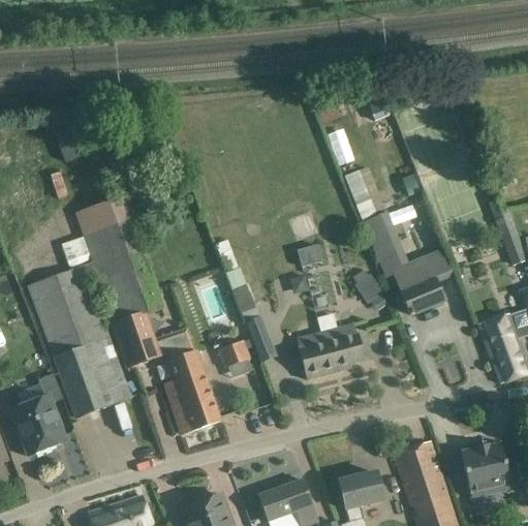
[(385,99),(377,102),(381,113),(391,109),(385,99)]
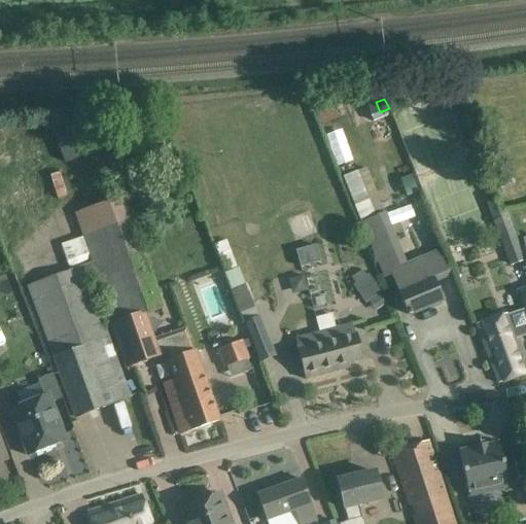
[(65,160),(80,154),(69,123),(54,128),(65,160)]
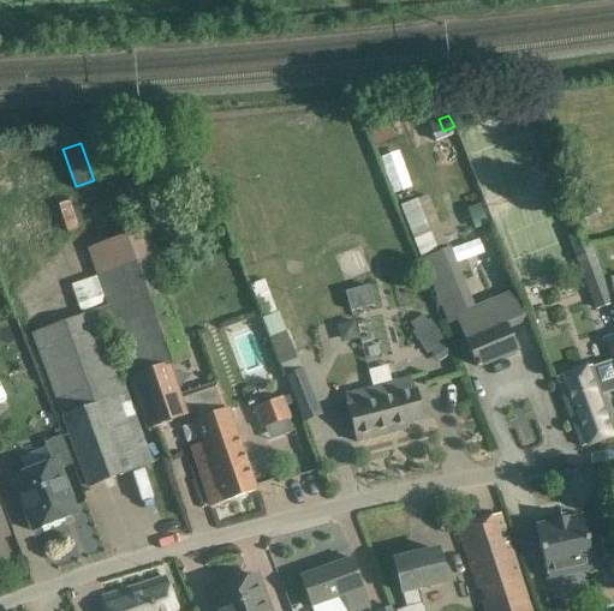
[(143,205),(132,174),(129,177),(137,203),(142,208),(143,205)]
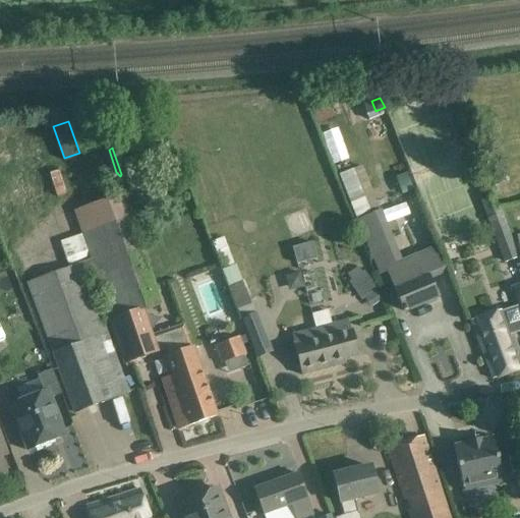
[(351,168),(339,172),(358,220),(381,272),(388,269),(405,308),(438,295),(429,277),(430,277),(447,270),(438,247),(420,254),(396,265),(386,240),(392,238),(380,211),(370,215),(351,168)]
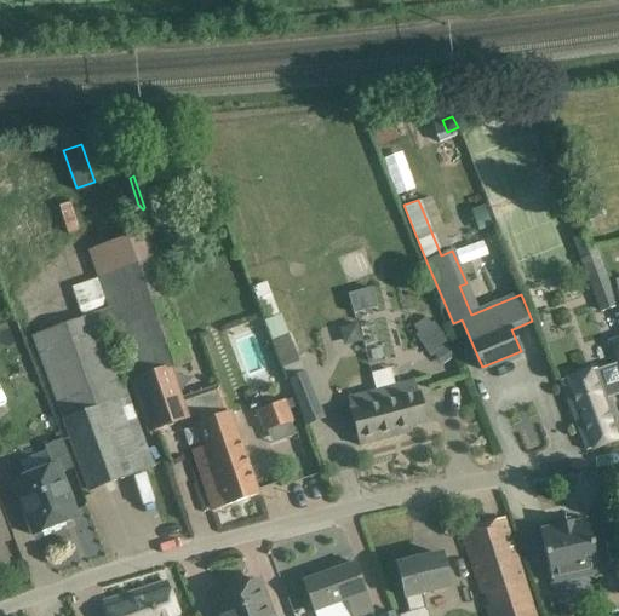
[(170,367),(191,360),(190,358),(145,228),(90,246),(113,311),(118,324),(129,357),(135,374),(141,372),(143,376),(170,367)]
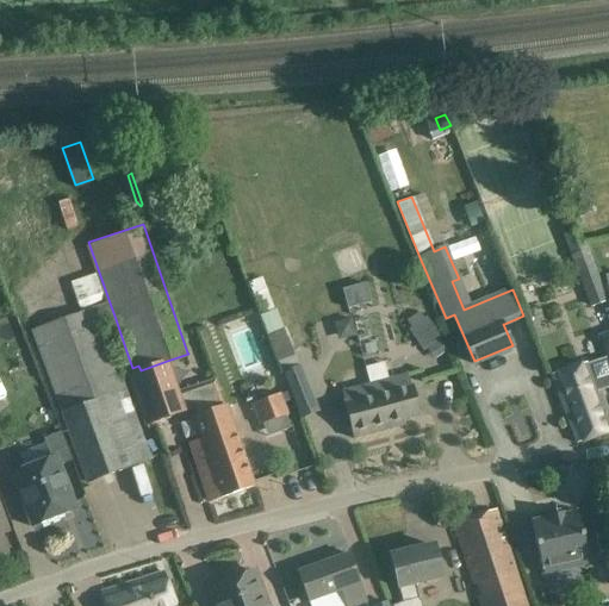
[(582,279),(598,273),(584,236),(579,226),(579,225),(564,231),(563,231),(561,231),(582,279)]
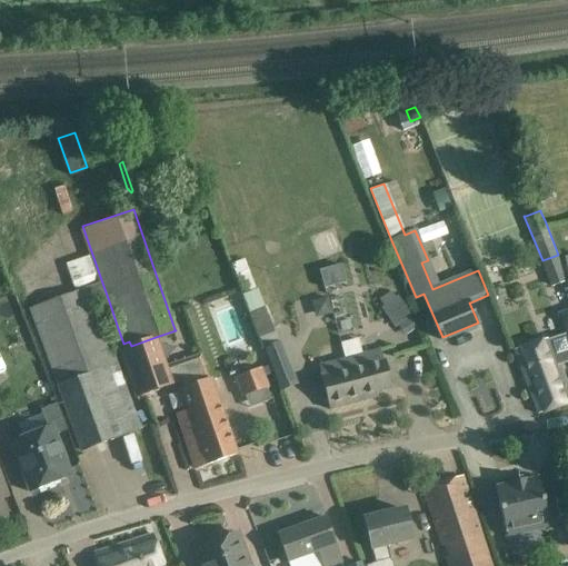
[(250,310),(249,310),(267,355),(273,371),(280,389),(299,381),(281,338),(279,339),(258,287),(257,287),(245,257),(232,261),(245,291),(242,291),(250,310)]
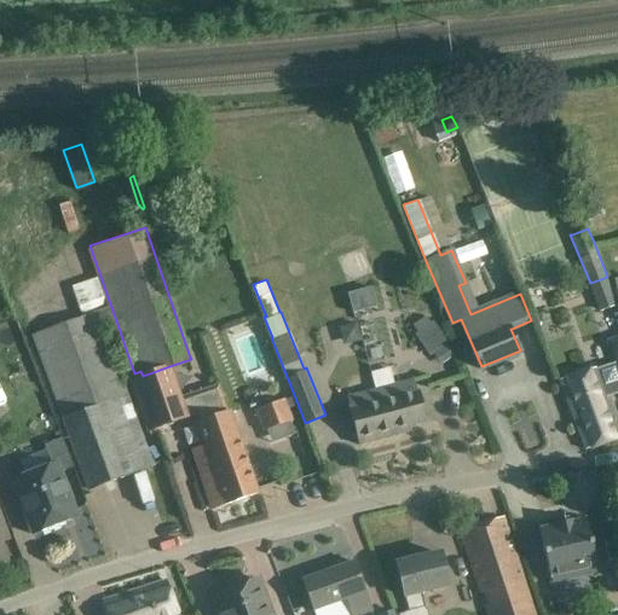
[(377,283),(352,286),(356,307),(381,303),(377,283)]
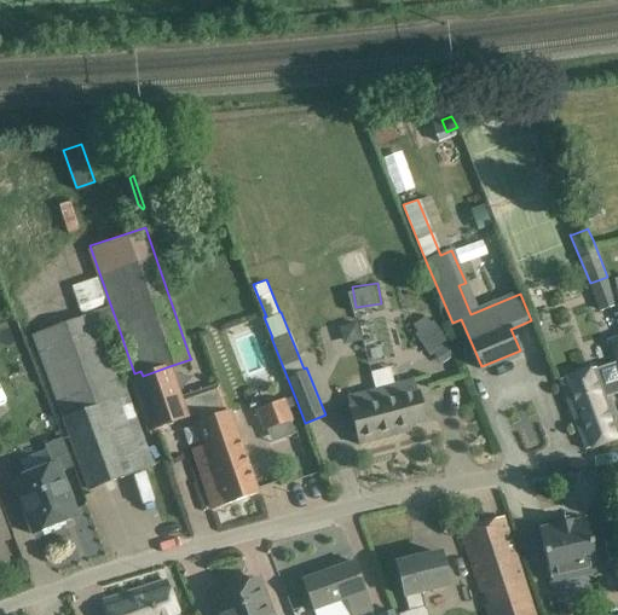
[(99,311),(35,334),(90,487),(155,463),(145,436),(123,376),(127,375),(128,375),(134,373),(128,357),(116,360),(105,328),(117,324),(113,311),(100,314),(99,311)]
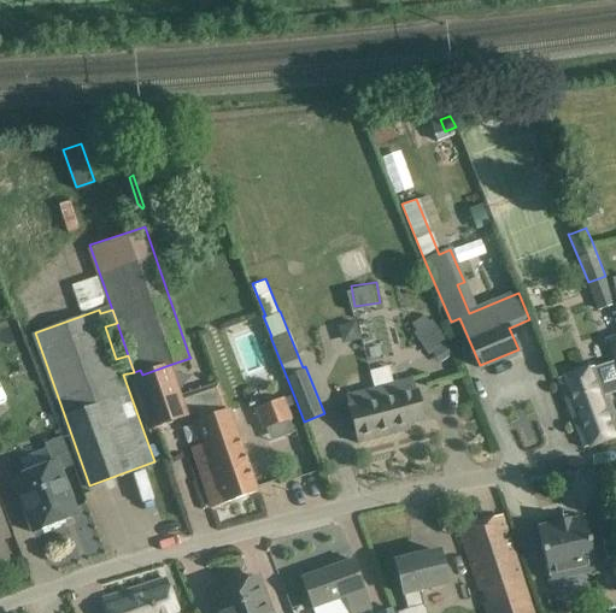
[(356,318),(338,324),(341,334),(351,340),(362,337),(356,318)]
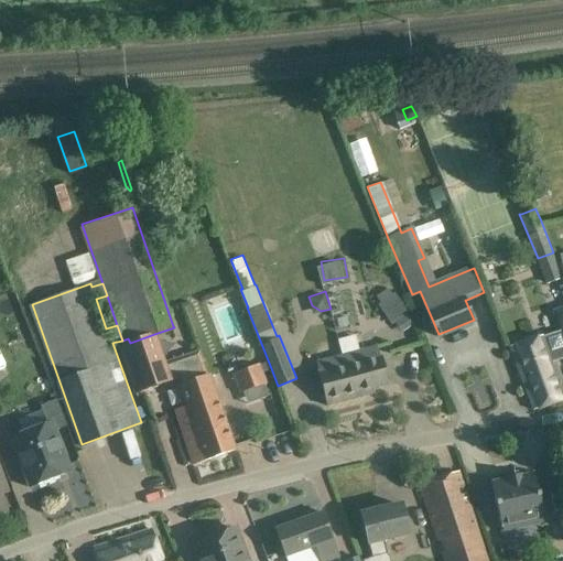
[(409,311),(396,291),(378,303),(392,323),(409,311)]
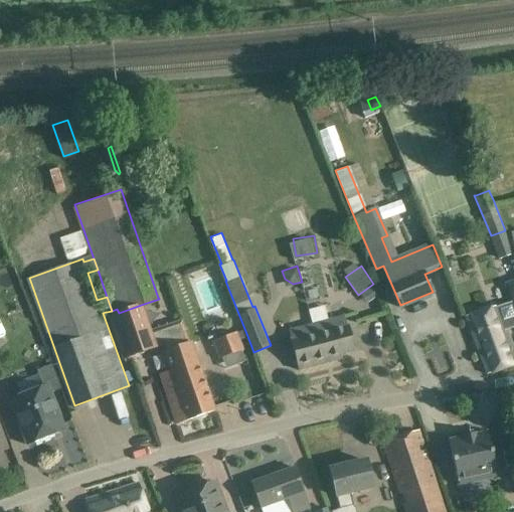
[(512,300),(513,304),(513,278),(505,282),(512,300)]
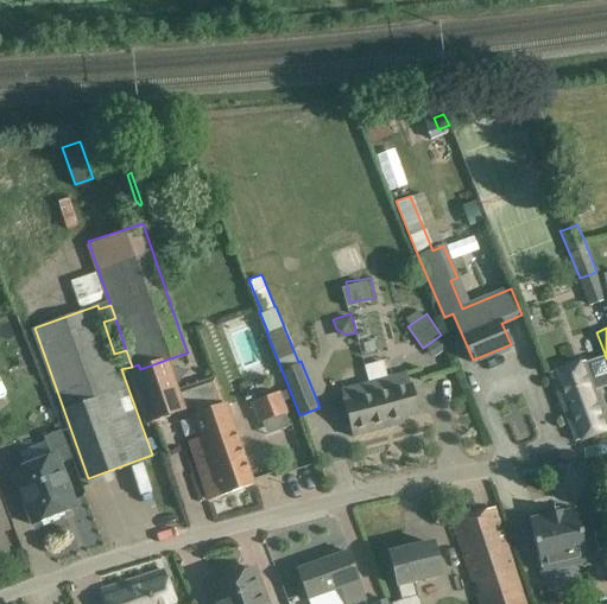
[(606,358),(605,354),(590,358),(589,357),(551,372),(576,439),(606,426),(606,408),(599,387),(606,383),(606,358)]
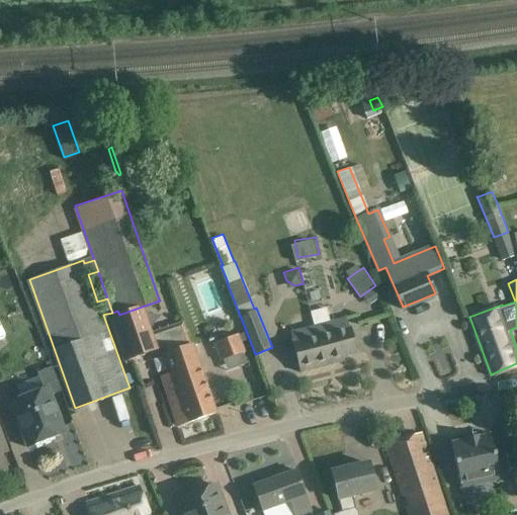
[(316,308),(318,320),(335,317),(333,305),(316,308)]
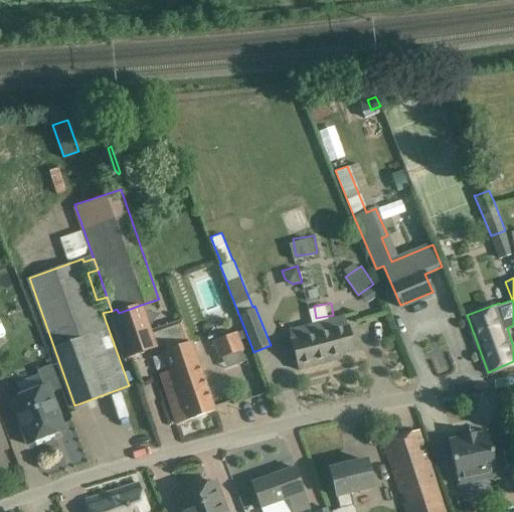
[(161,372),(169,394),(177,421),(214,408),(191,341),(190,341),(181,319),(170,323),(150,330),(149,326),(141,305),(119,313),(117,309),(112,311),(107,312),(123,357),(134,353),(156,345),(163,343),(166,350),(164,350),(171,368),(161,372)]
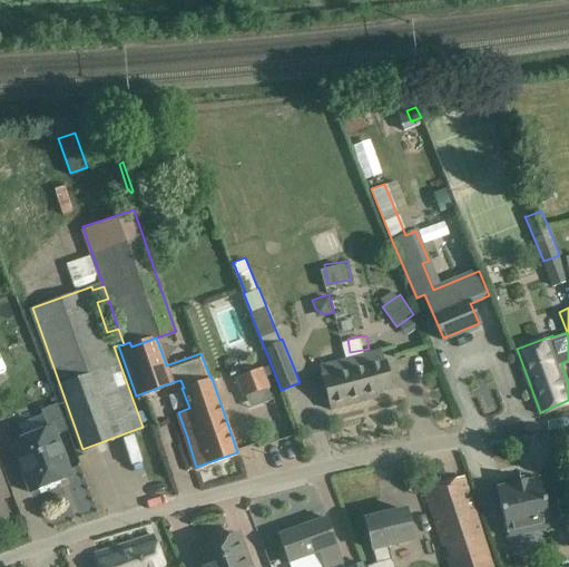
[(323,373),(322,374),(331,408),(379,396),(378,392),(393,388),(385,358),(383,359),(381,348),(321,363),(323,373)]
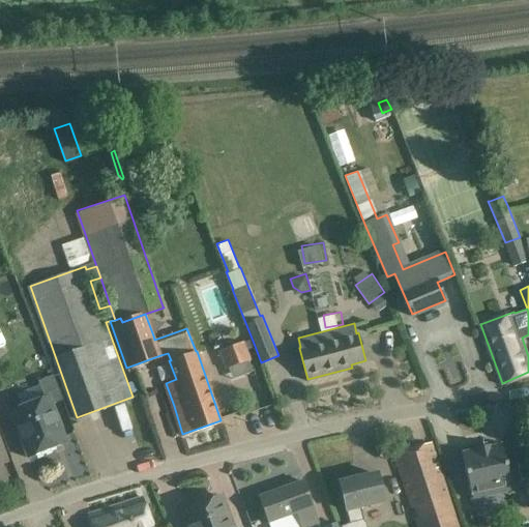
[(243,341),(218,351),(226,368),(251,358),(247,348),(244,341),(243,341)]
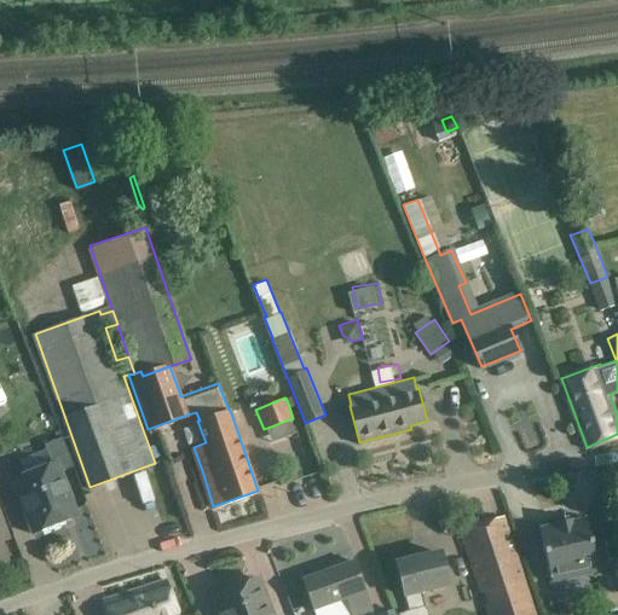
[(24,473),(11,479),(33,532),(78,515),(61,470),(73,465),(62,436),(44,444),(46,448),(19,459),(24,473)]
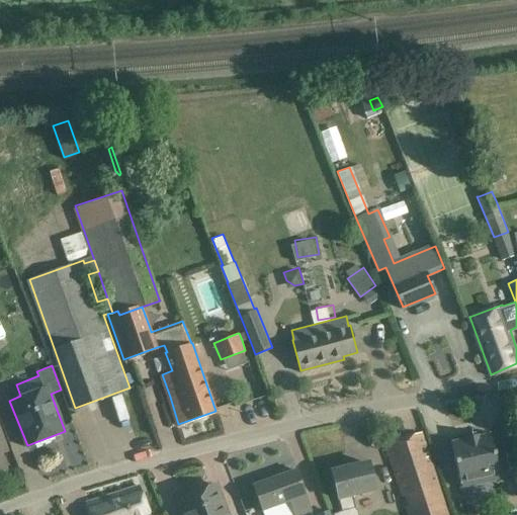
[(0,425),(0,471),(7,469),(2,452),(9,450),(0,425)]
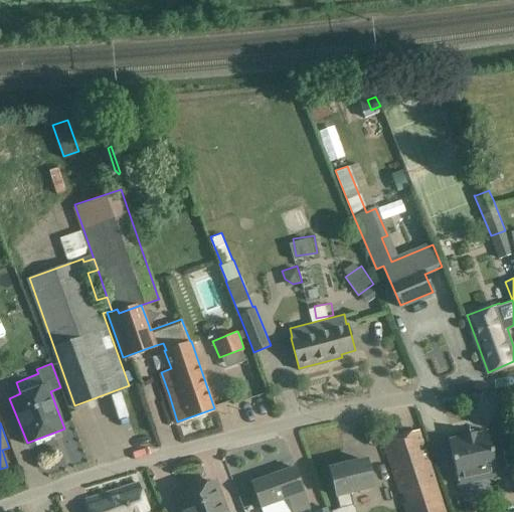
[(383,440),(399,491),(435,479),(418,429),(383,440)]
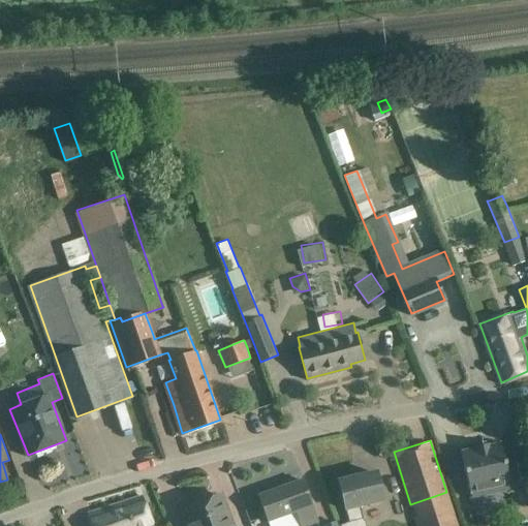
[(461,451),(470,492),(509,484),(501,441),(461,451)]
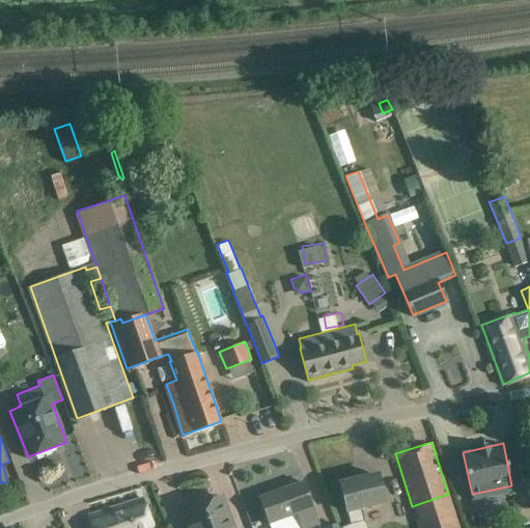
[(364,476),(340,481),(347,509),(351,523),(341,526),(341,527),(367,527),(366,521),(365,521),(364,518),(362,506),(364,505),(385,501),(378,473),(364,476)]
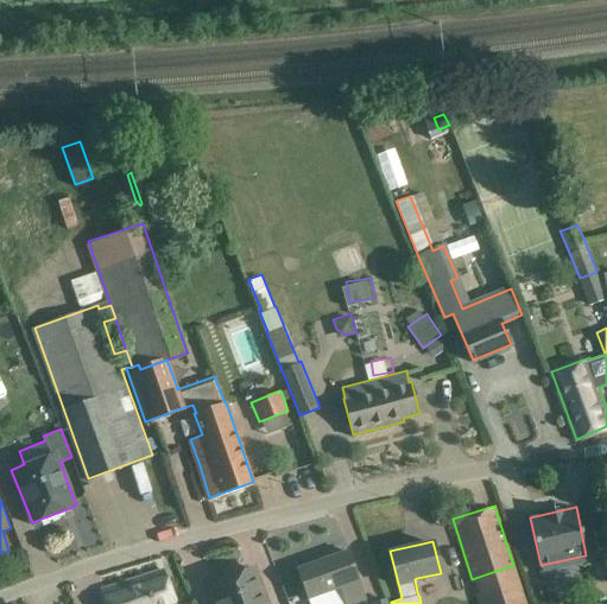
[(347,603),(366,597),(348,550),(322,558),(323,560),(315,563),(314,561),(298,567),(309,597),(341,586),(347,603)]
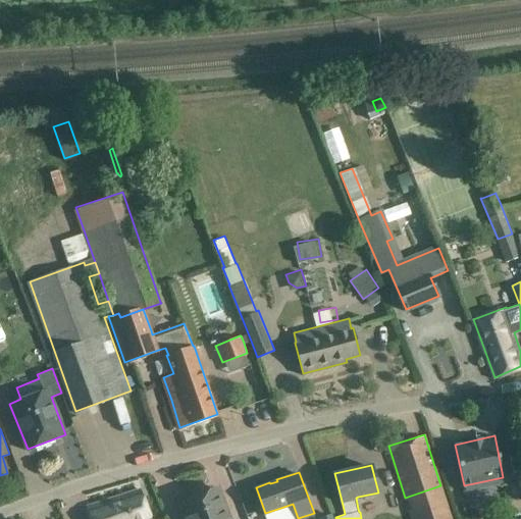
[(408,497),(405,498),(411,518),(452,518),(441,485),(440,485),(408,497)]
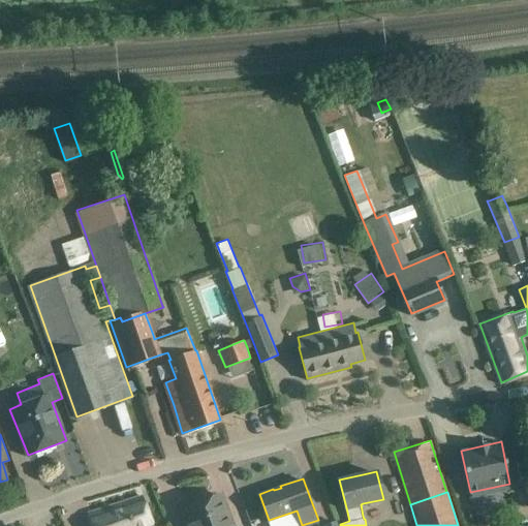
[(188,500),(187,505),(181,507),(188,525),(233,525),(220,493),(202,500),(197,497),(188,500)]
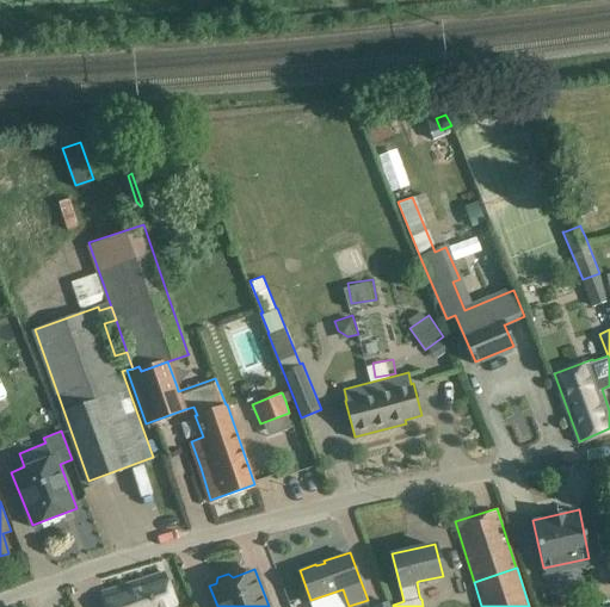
[(177,606),(165,570),(102,590),(106,606),(177,606)]
